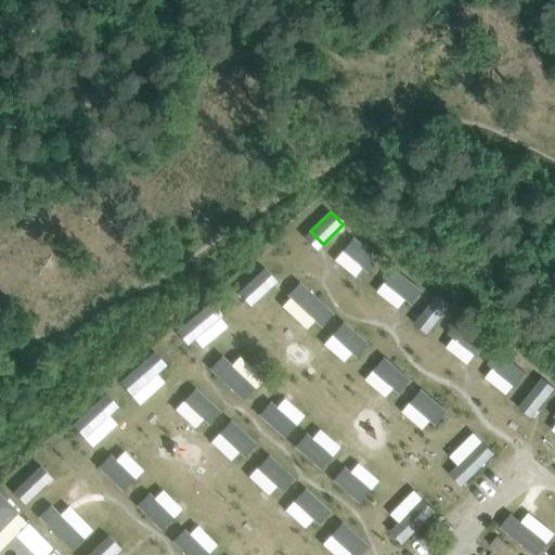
[(353,237),(343,250),(363,268),(369,272),(379,259),(353,237)]
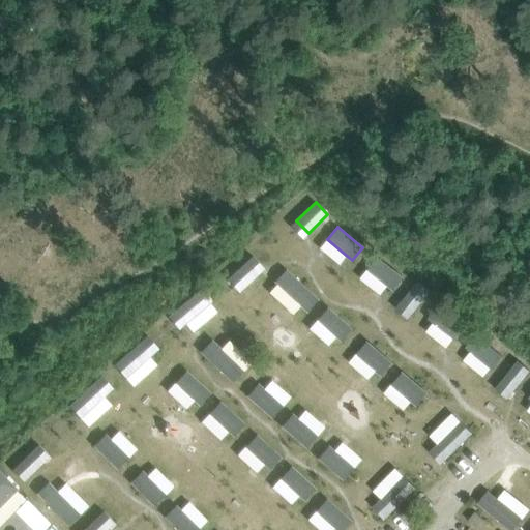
[(378,257),(367,270),(387,286),(393,290),(403,277),(378,257)]
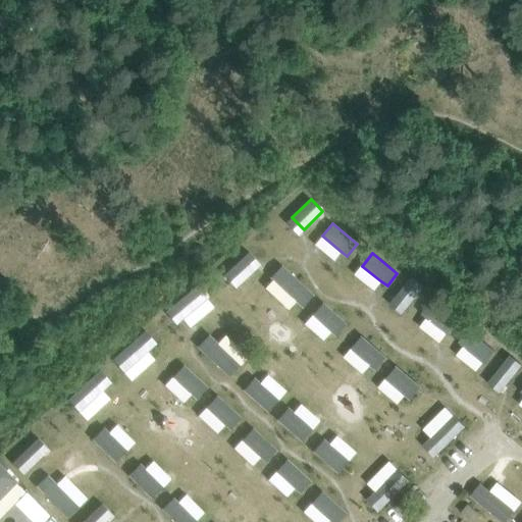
[(244,257),(224,275),(236,288),(255,270),(244,257)]
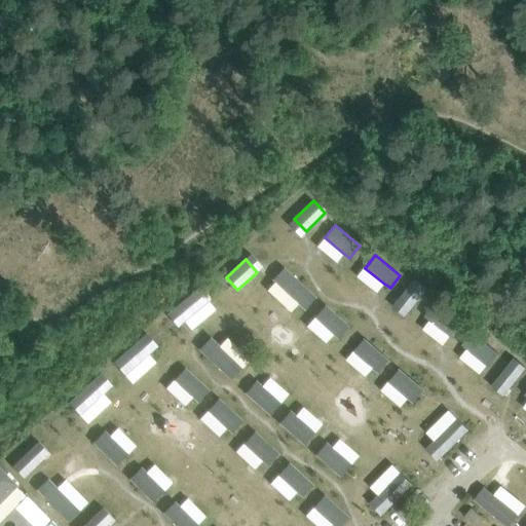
[(284,267),(272,279),(275,283),(298,303),(304,309),(315,297),(284,267)]
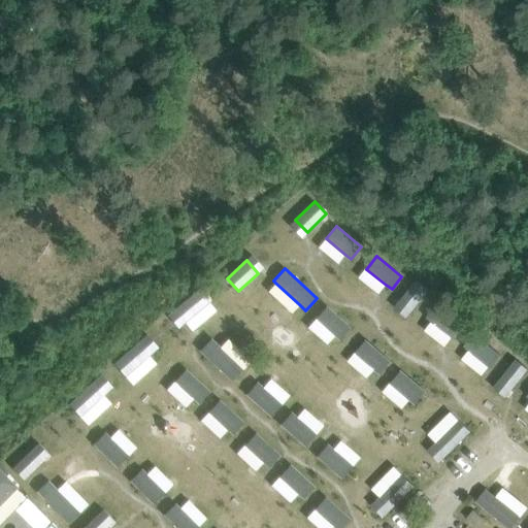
[(417,279),(399,301),(413,311),(429,290),(417,279)]
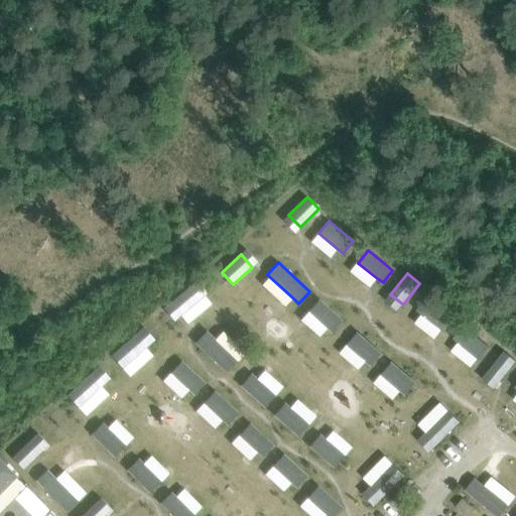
[(198,281),(164,308),(174,320),(180,315),(205,295),(208,293),(198,281)]
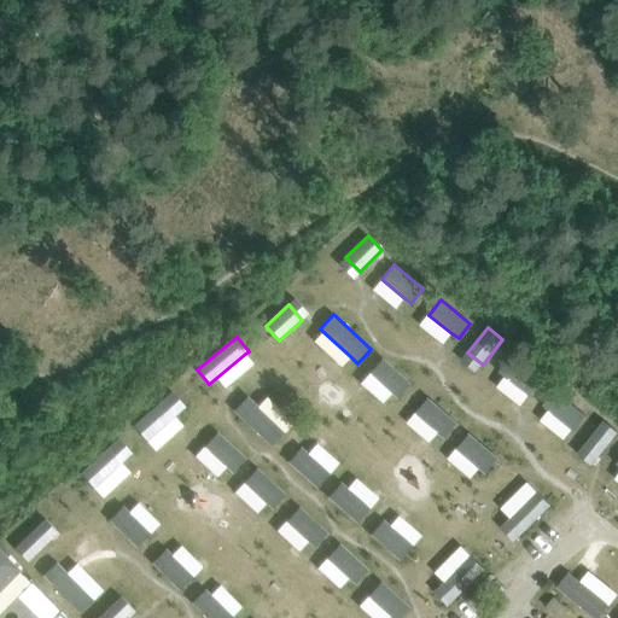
[(511,357),(499,372),(505,377),(529,395),(530,396),(541,380),(511,357)]
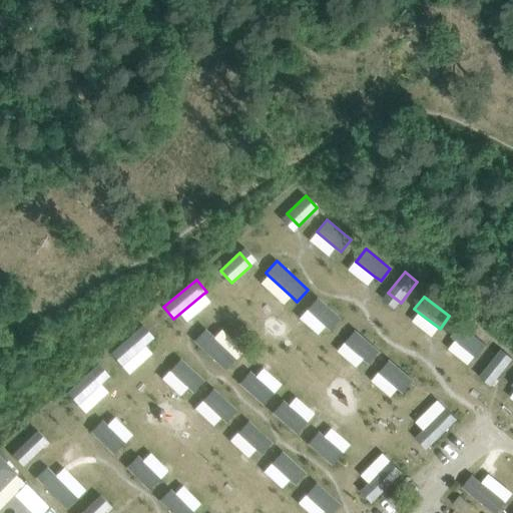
[(317,298),(307,310),(325,326),(331,331),(341,319),(317,298)]
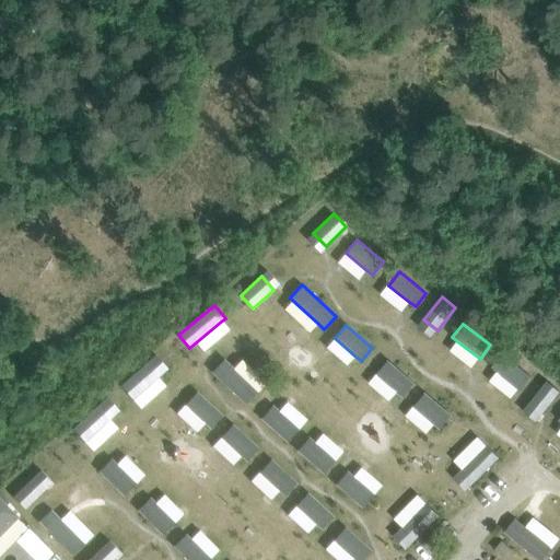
[(502,354),(491,368),(497,372),(518,388),(520,389),(529,375),(502,354)]
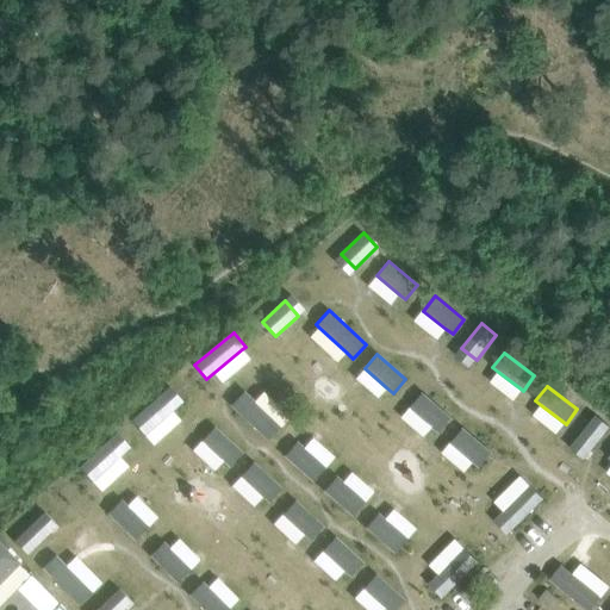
[(170,387),(132,421),(144,435),(173,410),(182,402),(170,387)]
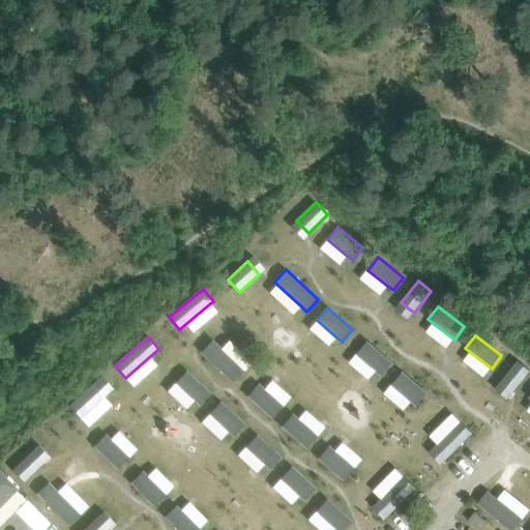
[(212,340),(201,352),(233,382),(244,371),(222,349),(212,340)]
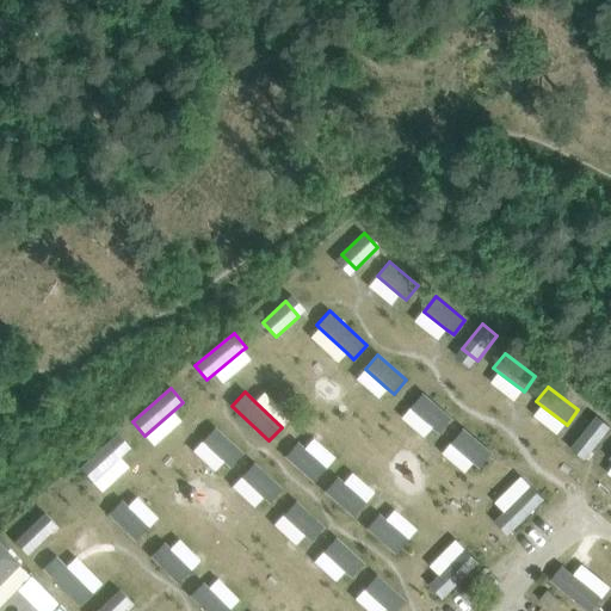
[(424,394),(411,408),(433,427),(439,433),(452,418),(424,394)]
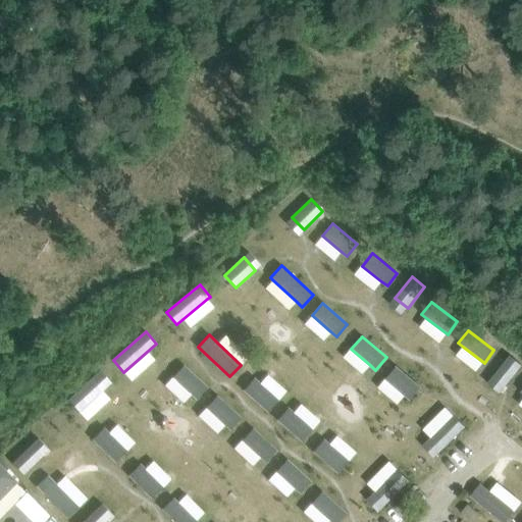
[(521,365),(510,355),(492,376),(506,386),(521,365)]
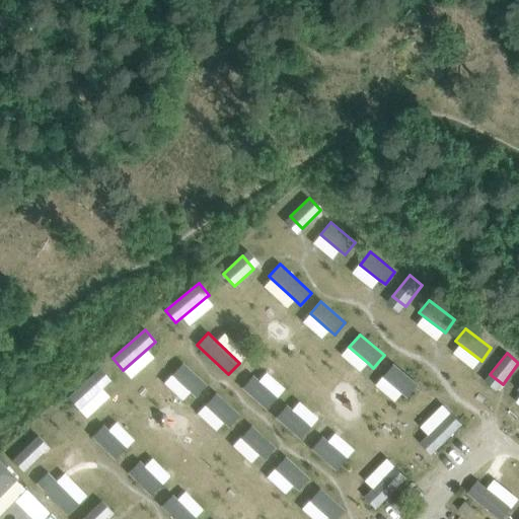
[(182,363),(171,375),(190,391),(196,396),(206,384),(182,363)]
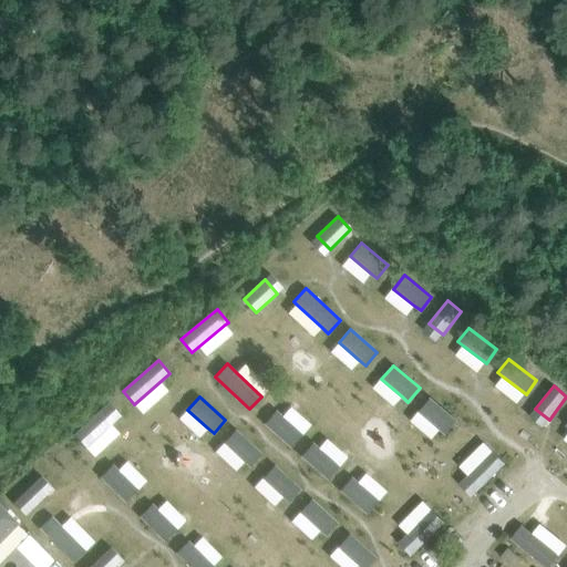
[(431,398),(419,412),(440,430),(445,434),(457,421),(431,398)]
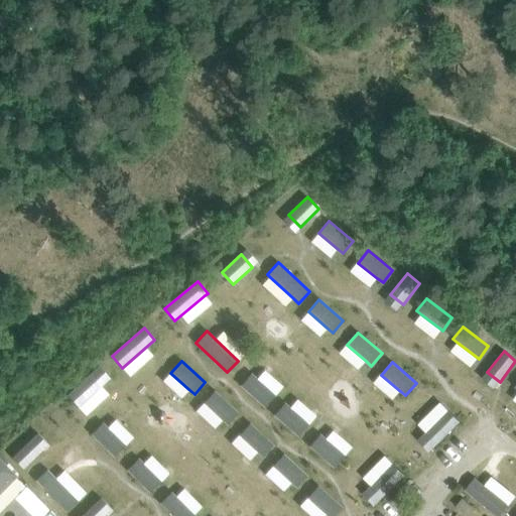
[(99,366),(68,395),(79,407),(101,386),(110,378),(99,366)]
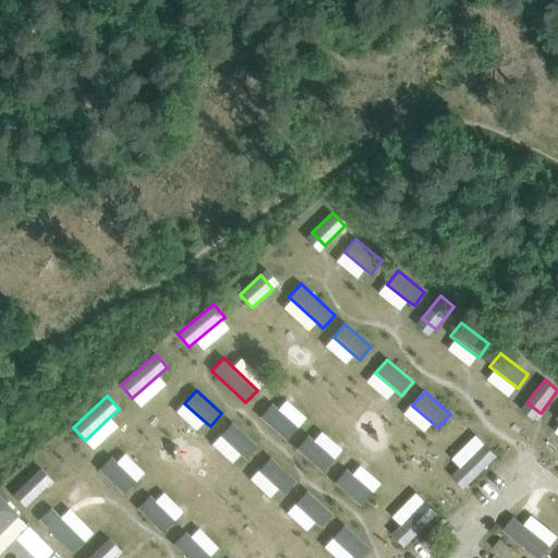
[(271,403),(261,416),(286,439),(298,427),(278,410),(271,403)]
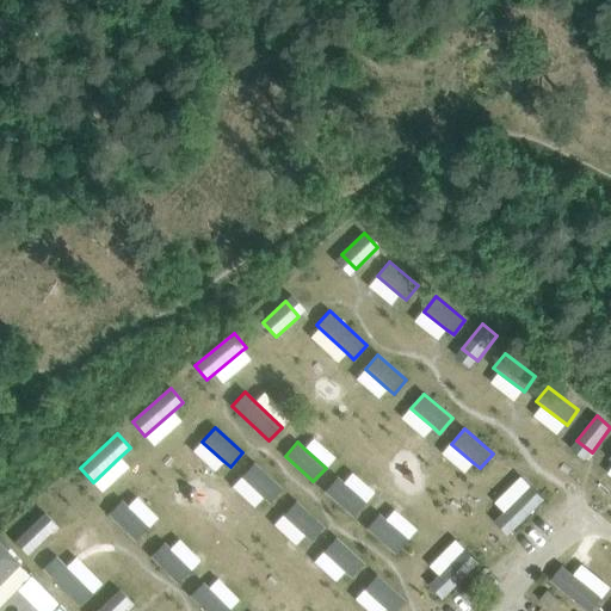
[(254,463),(241,477),(263,497),(269,503),(282,488),(254,463)]
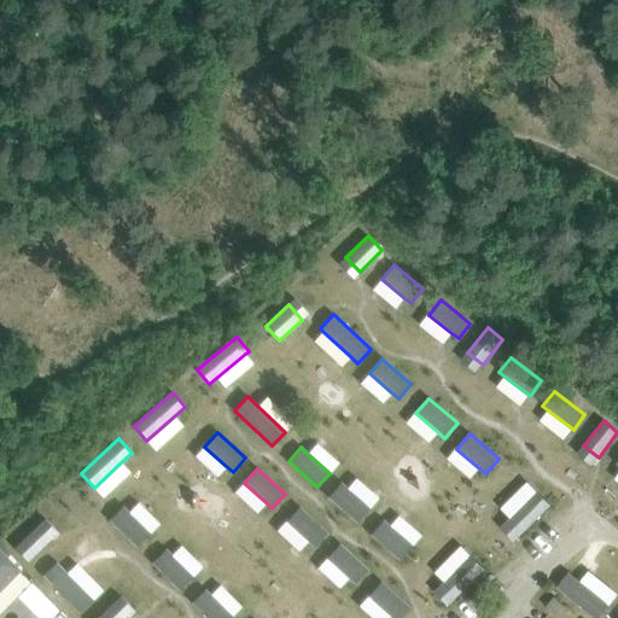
[(342,483),(328,497),(357,523),(371,508),(348,488),(342,483)]
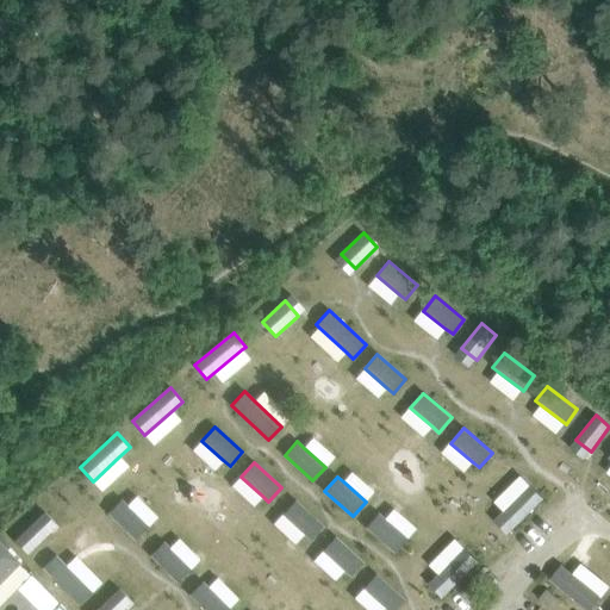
[(504,511),(493,521),(508,535),(543,498),(530,485),(529,485),(504,511)]
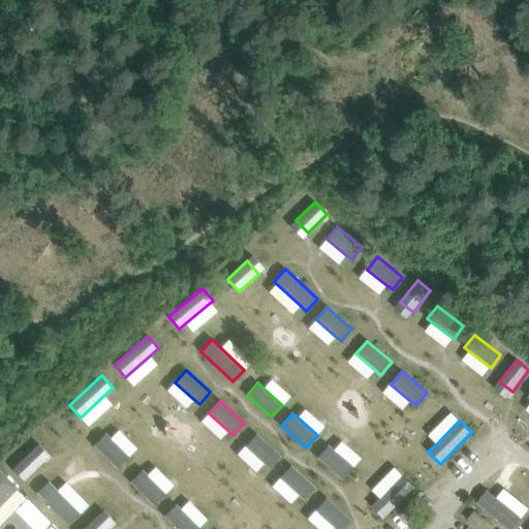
[(105,433),(94,445),(117,468),(129,457),(129,456),(111,438),(105,433)]
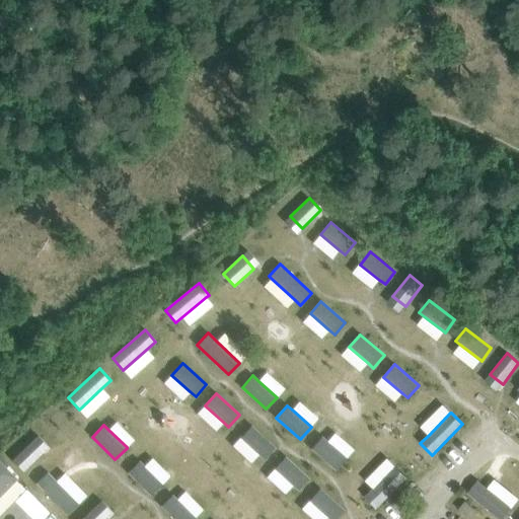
[(251,426),(240,438),(258,454),(264,459),(275,447),(251,426)]
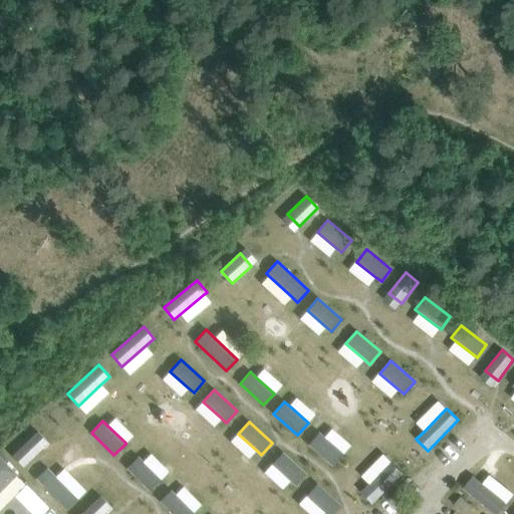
[(319,433),(308,444),(332,465),(342,454),(324,437),(319,433)]
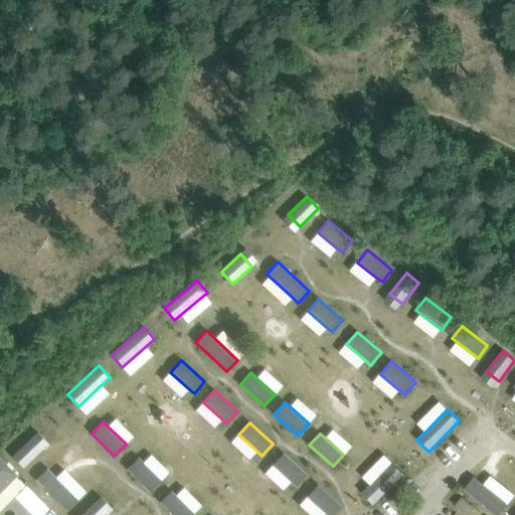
[(31,438),(12,457),(23,468),(42,450),(31,438)]
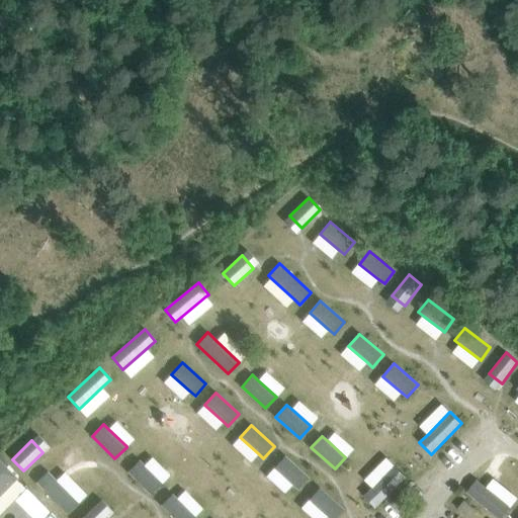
[(284,455),(273,467),(291,485),(297,490),(309,477),(284,455)]
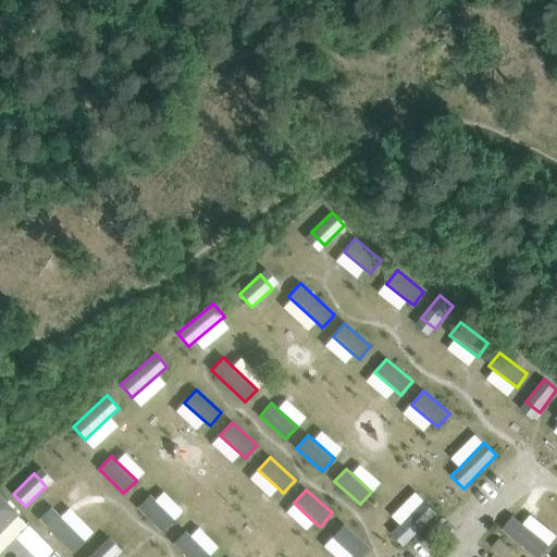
[(150,494),(137,507),(161,531),(174,519),(156,500),(150,494)]
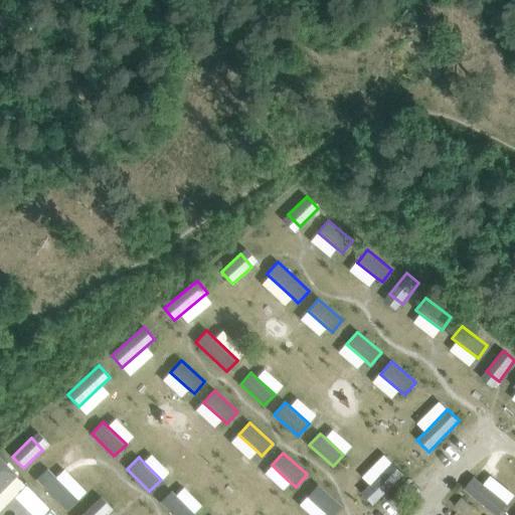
[(0,492),(16,476),(0,459),(0,492)]
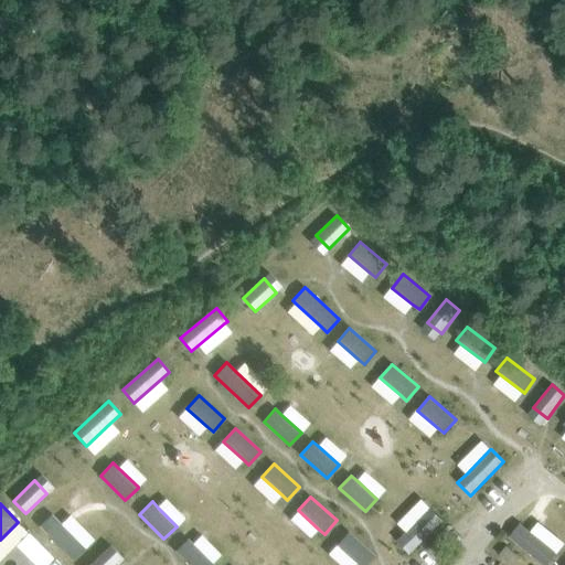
[(406,532),(397,541),(409,554),(443,520),(430,508),(406,532)]
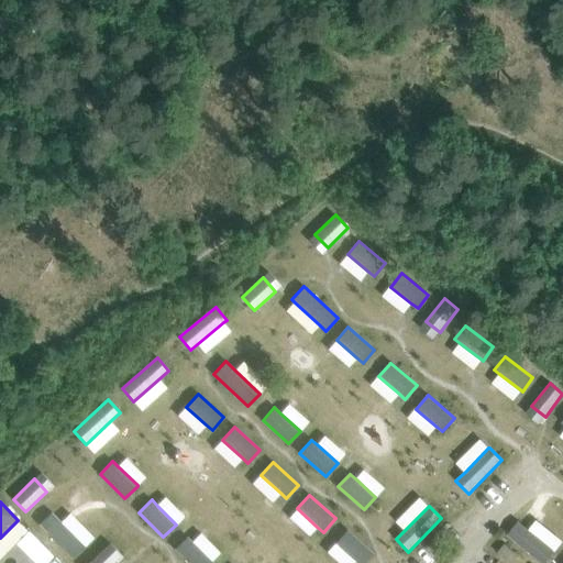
[(52,511),(40,525),(73,559),(85,545),(62,521),(52,511)]
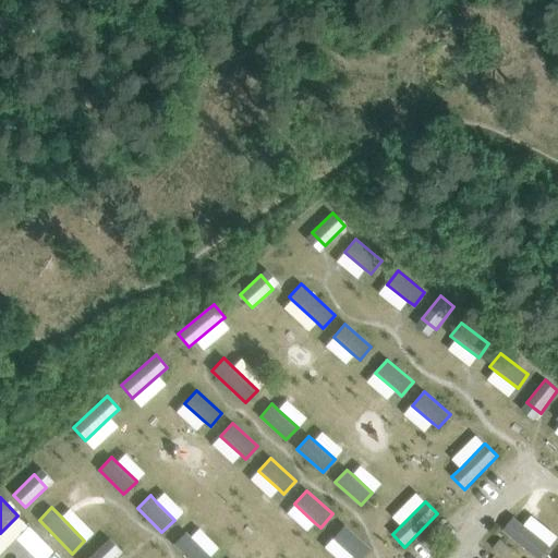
[(513,517),(502,530),(536,557),(540,557),(549,546),(524,525),(513,517)]
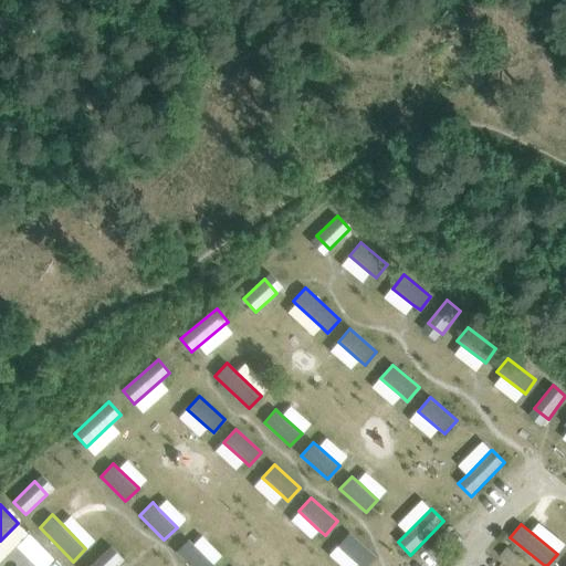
[(348,532),(336,546),(357,564),(359,565),(365,565),(375,555),(348,532)]
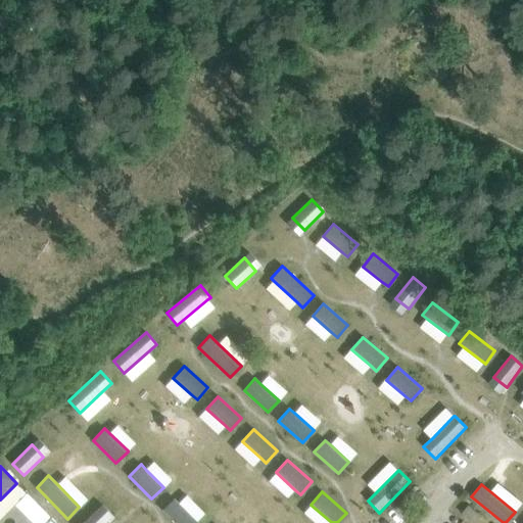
[(174,498),(162,510),(176,522),(195,522),(197,522),(196,521),(179,504),(174,498)]
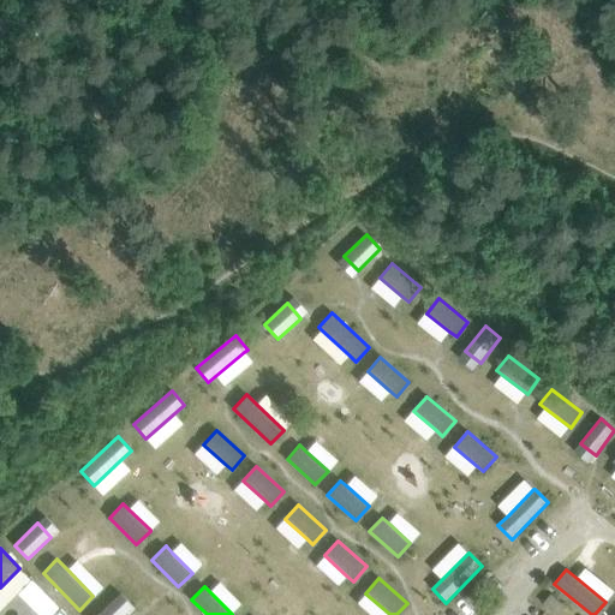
[(551,595),(543,604),(553,611),(561,603),(551,595)]
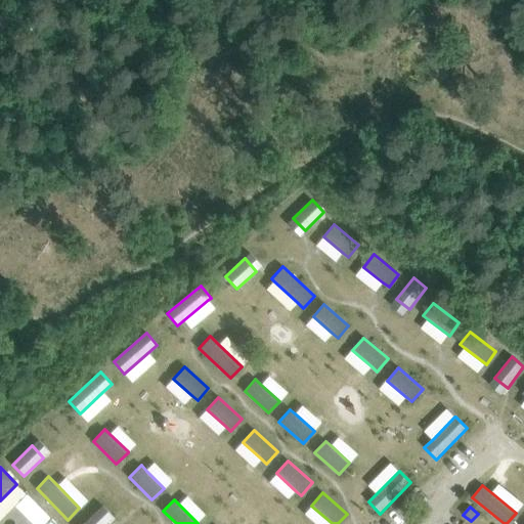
[(95,511),(81,523),(105,523),(107,523),(95,511)]
